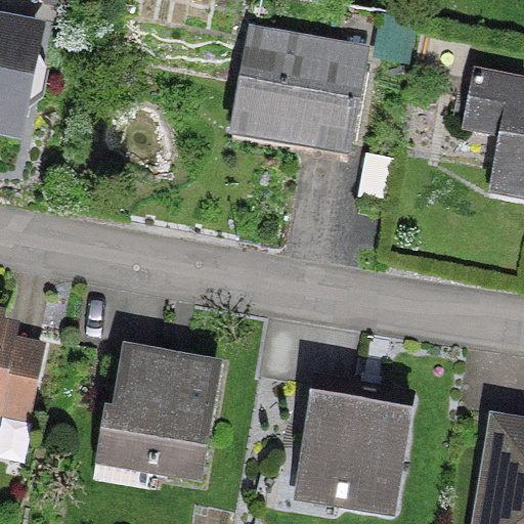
[(374,57),(402,62),(408,29),(379,24),(374,57)]
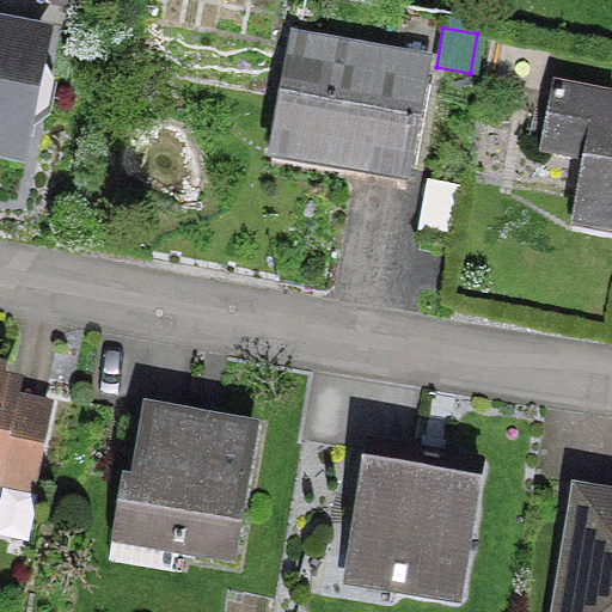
[(0,155),(17,160),(40,42),(0,34),(0,155)]
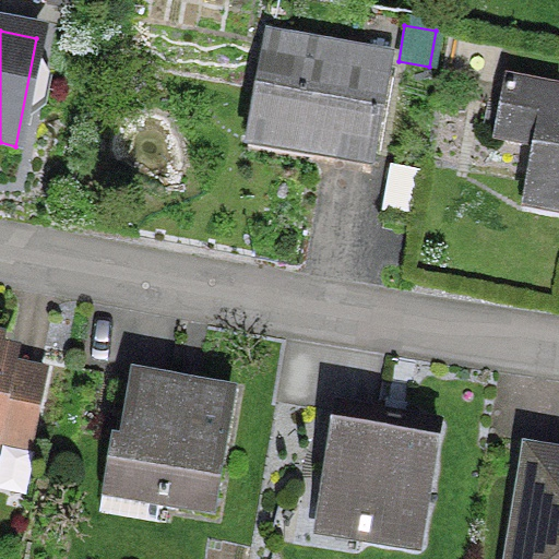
[(308,161),(366,170),(385,58),(263,37),(246,135),(310,146),(308,161)]
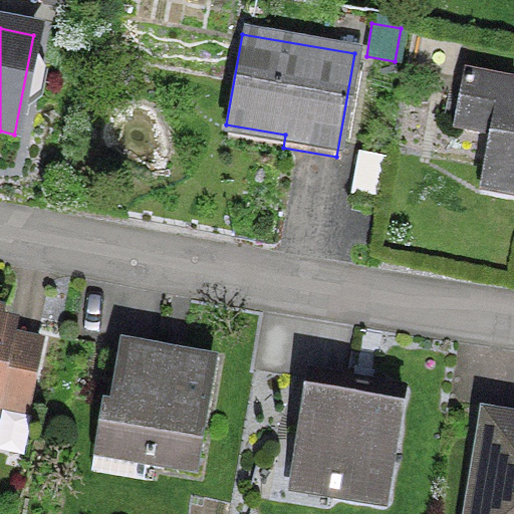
[(513,98),(510,97),(511,88),(459,78),(450,129),(499,138),(490,187),(513,191),(513,98)]
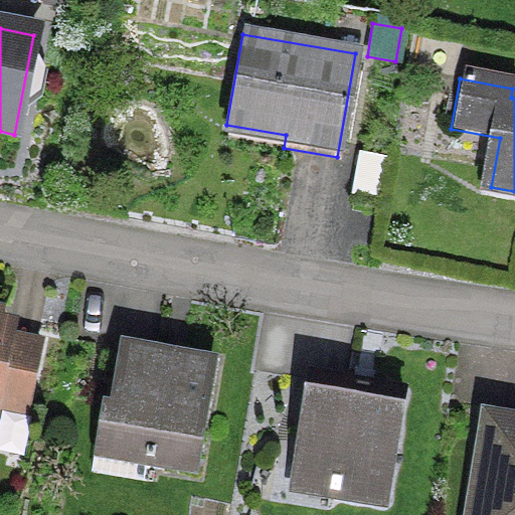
[(0,409),(18,413),(32,347),(2,341),(4,333),(0,332),(0,409)]
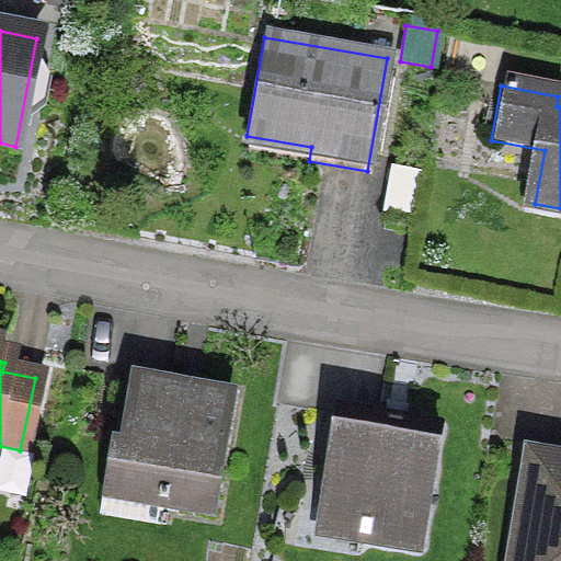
[(208,516),(228,400),(130,382),(113,485),(156,493),(152,506),(208,516)]
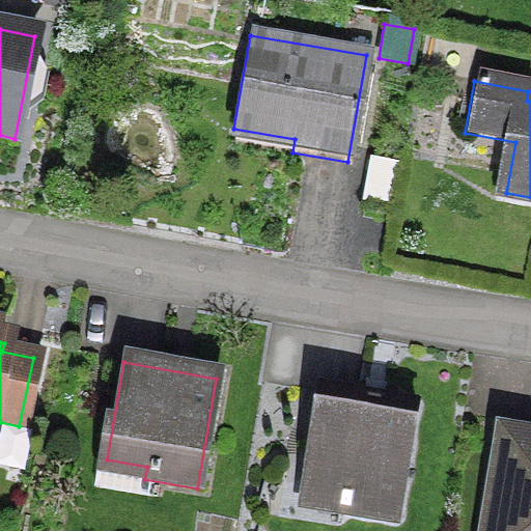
[(394,524),(413,411),(315,394),(300,486),(338,493),(335,513),(394,524)]
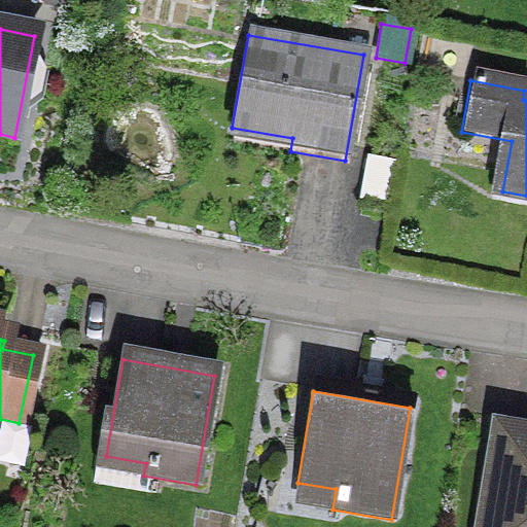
[(526,526),(526,436),(494,431),(478,526),(526,526)]
